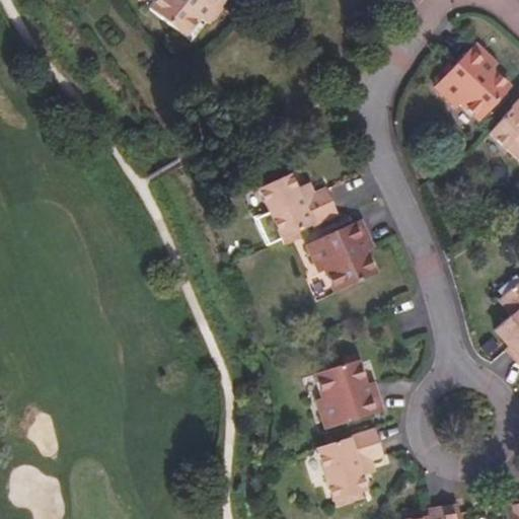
[(158,0),(151,9),(188,39),(202,19),(208,23),(225,0),(158,0)]
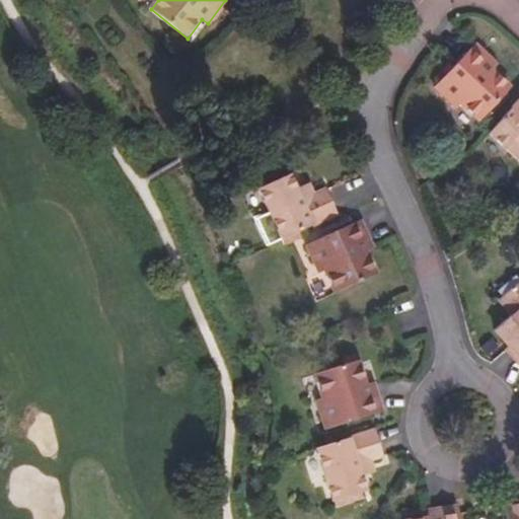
[(461,104),(478,121),(510,88),(494,70),(497,66),(475,45),(434,87),(456,109),(461,104)]
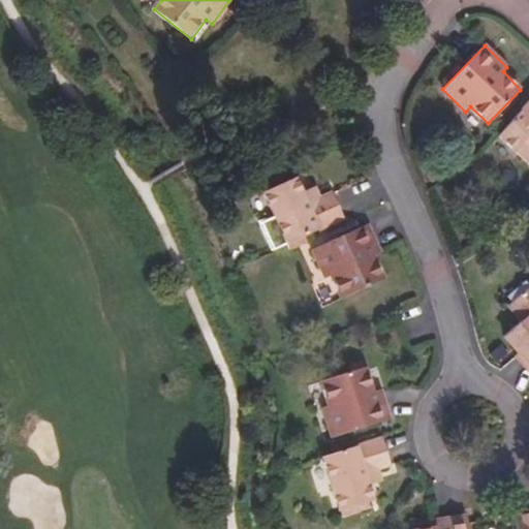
[(528,103),(499,135),(528,164),(528,103)]
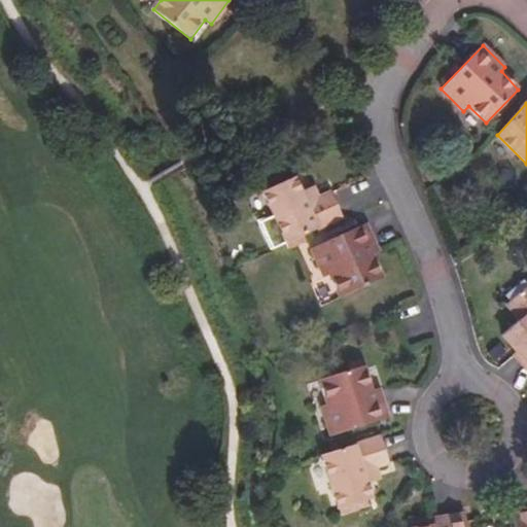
[(262,221),(275,249),(342,218),(331,195),(319,200),(305,206),(300,195),(292,180),(264,192),(274,216),(262,221)]
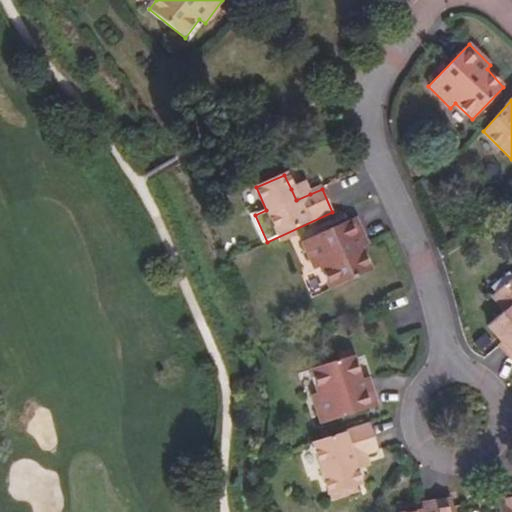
[(296,200),(310,194),(306,183),(291,189),(296,200)]
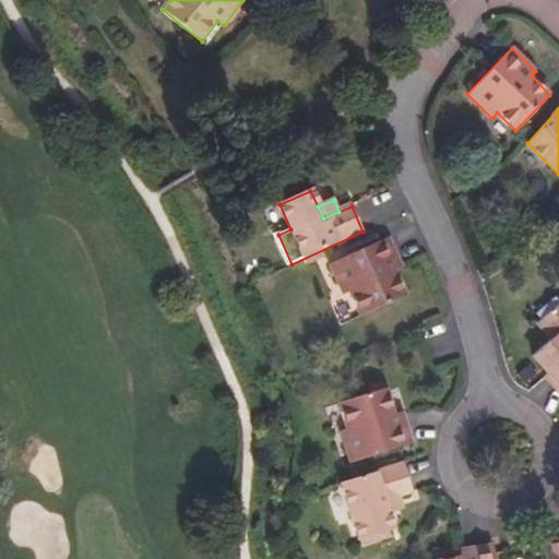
[(403,269),(389,239),(331,265),(344,295),(349,293),(360,316),(407,296),(396,272),(403,269)]
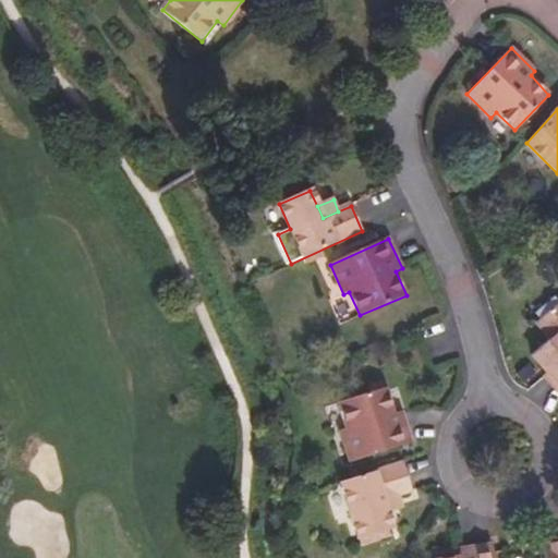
[(535,356),(557,383),(557,306),(540,323),(553,341),(535,356)]
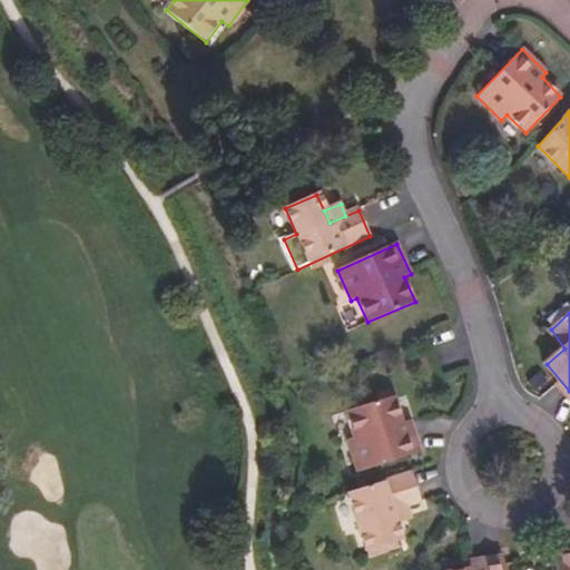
[(359,472),(421,451),(410,420),(403,423),(394,397),(346,412),(354,438),(349,440),(359,472)]
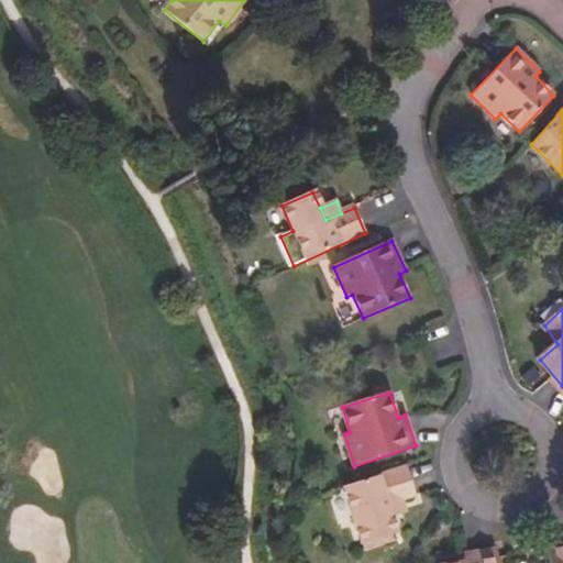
[(407,466),(344,486),(361,543),(396,532),(387,504),(416,493),(407,466)]
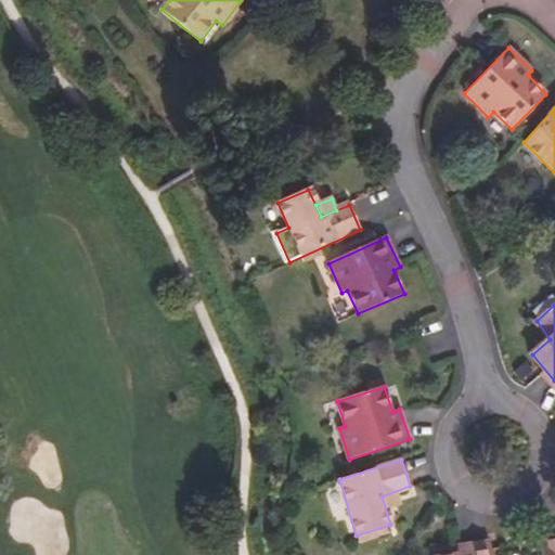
[(554,554),(554,531),(539,533),(541,554),(554,554)]
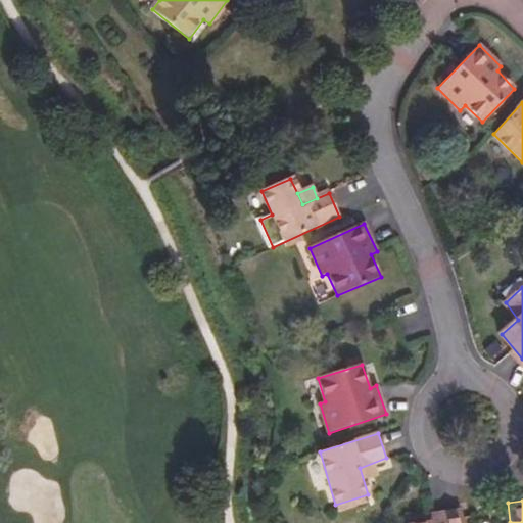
[(462,522),(461,510),(430,514),(431,522),(426,522),(462,522)]
